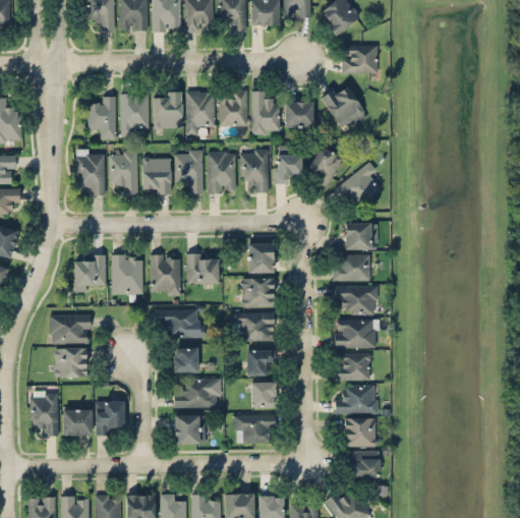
[(0,0),(0,24),(10,24),(10,0),(0,0)]
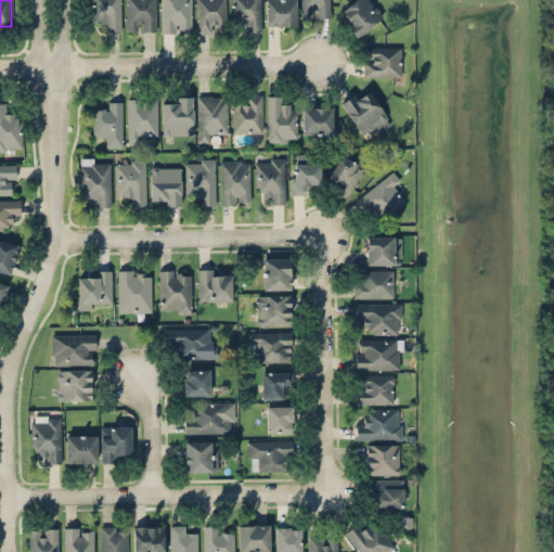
[(121,33),(121,0),(91,0),(91,22),(101,22),(101,33),(121,33)]
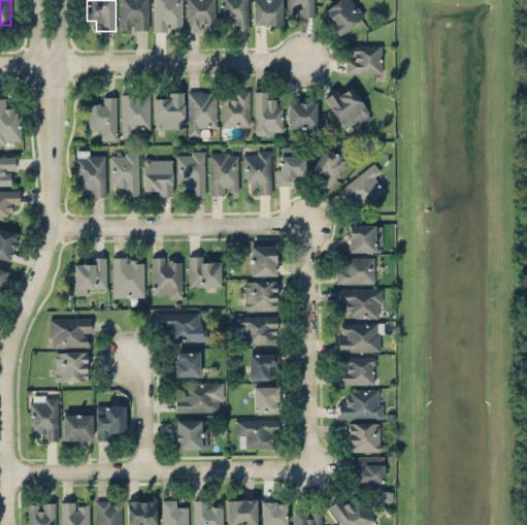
[(121,0),(121,32),(149,32),(149,0),(121,0)]
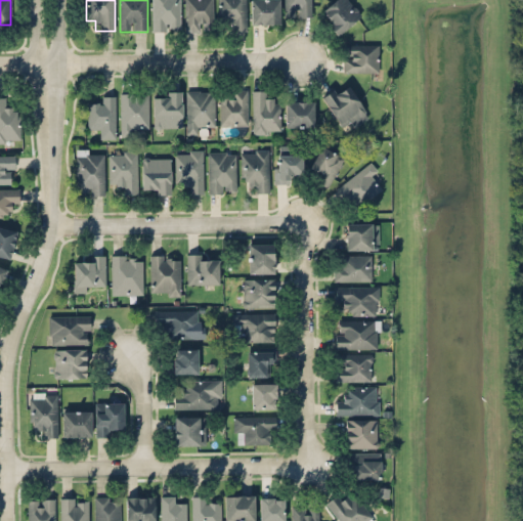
[(181,0),(151,0),(151,33),(181,33),(181,0)]
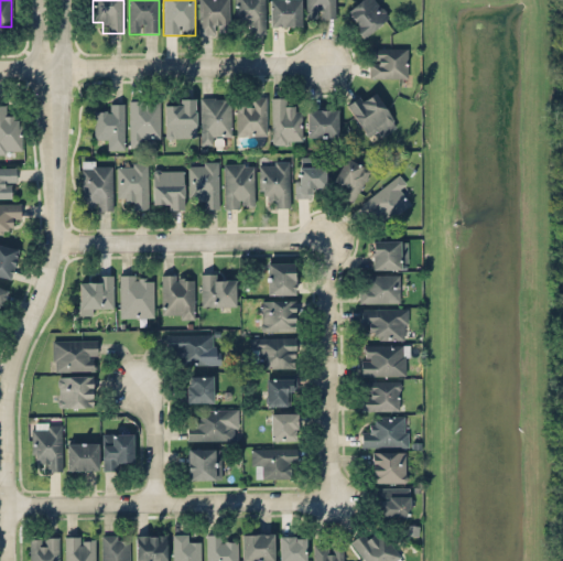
[(229,0),(199,0),(199,34),(229,34),(229,0)]
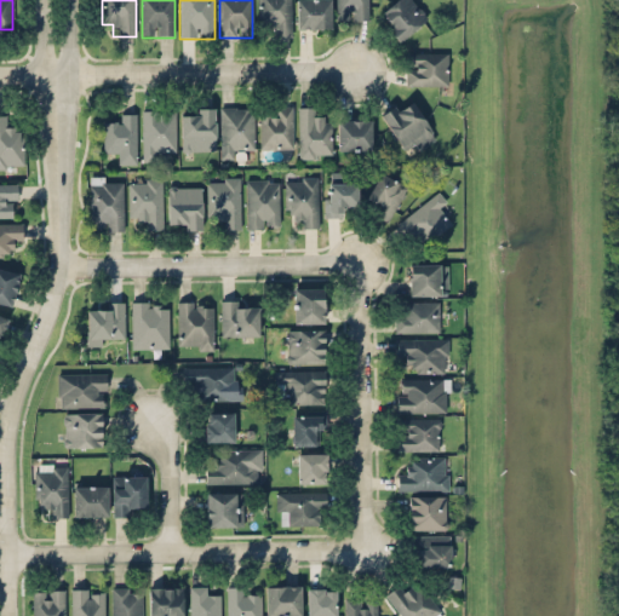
[(258,0),(258,26),(270,26),(270,38),(292,38),(292,0),(258,0)]
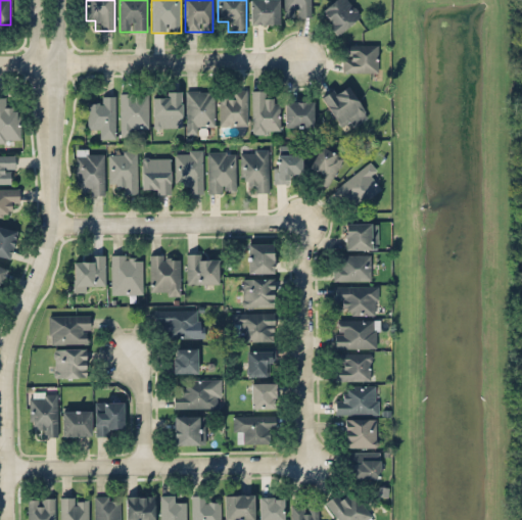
[(280,27),(280,0),(250,0),(250,27),(280,27)]
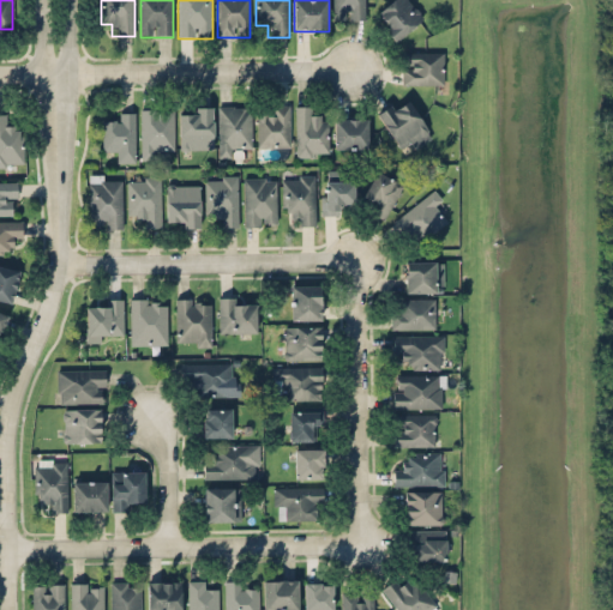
[(334,0),(334,20),(371,20),(371,0),(334,0)]
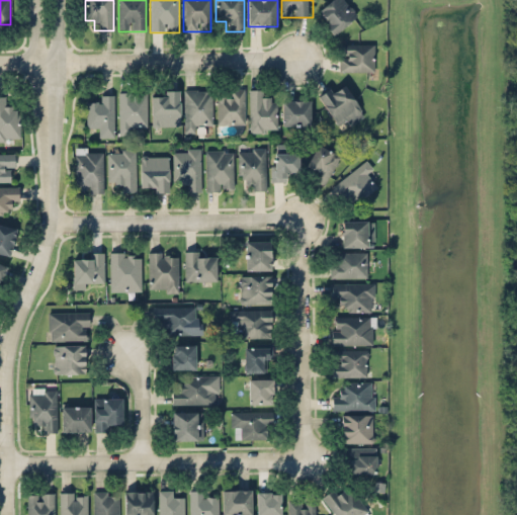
[(358,16),(344,0),(333,0),(317,14),(335,36),(358,16)]
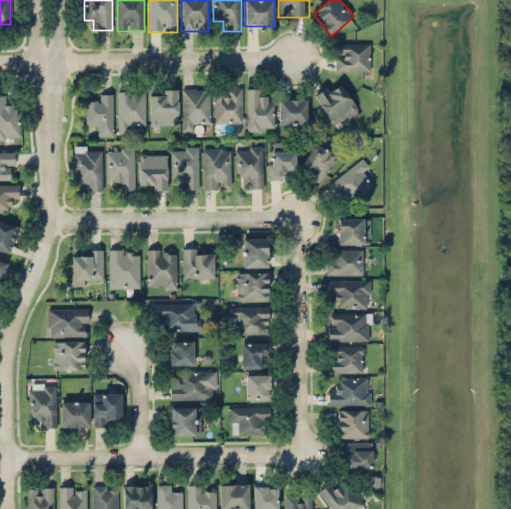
[(369,72),(369,45),(335,45),(335,72),(369,72)]
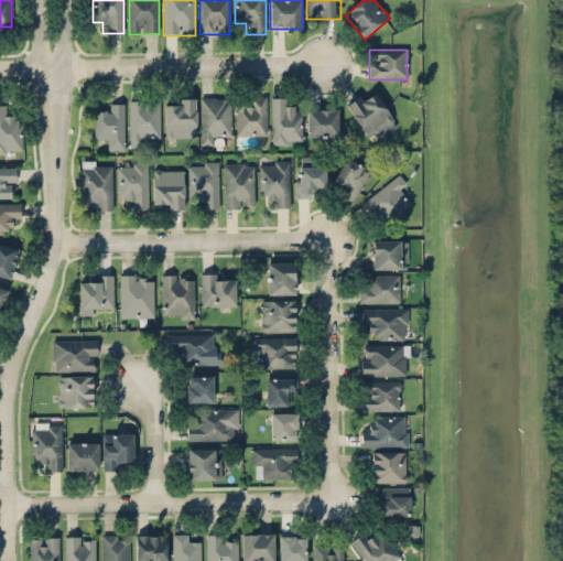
[(377,131),(382,138),(399,127),(372,89),(347,107),(368,137),(377,131)]
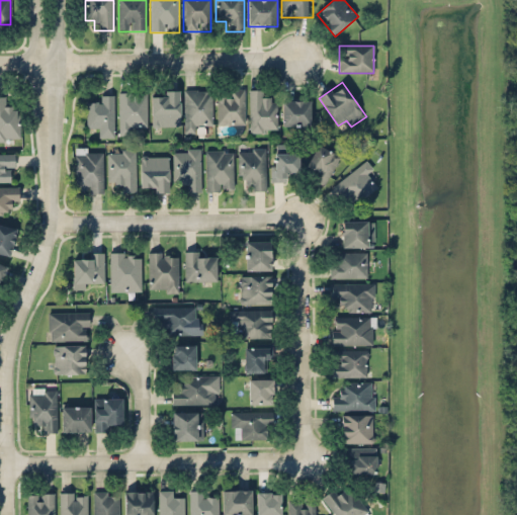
[(213,91),(184,91),(184,136),(194,136),(194,125),(213,125),(213,91)]
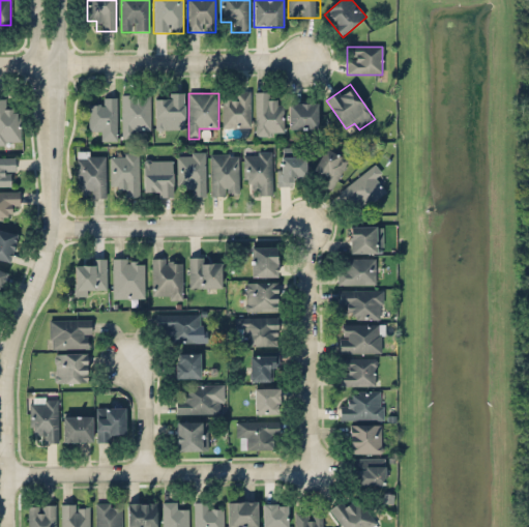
[(251,93),(222,93),(222,128),(251,128),(251,93)]
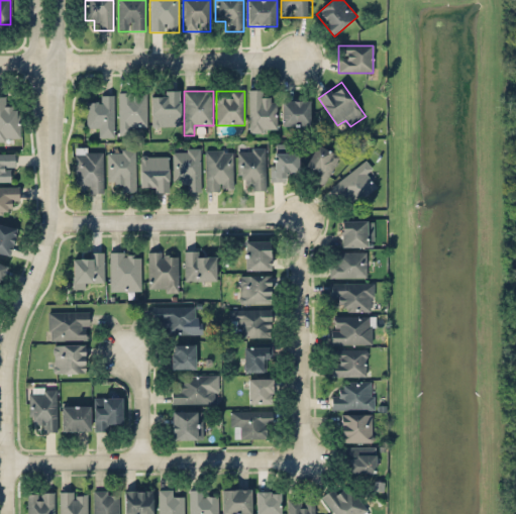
[(249,91),(249,133),(277,133),(277,101),(268,101),(268,91),(249,91)]
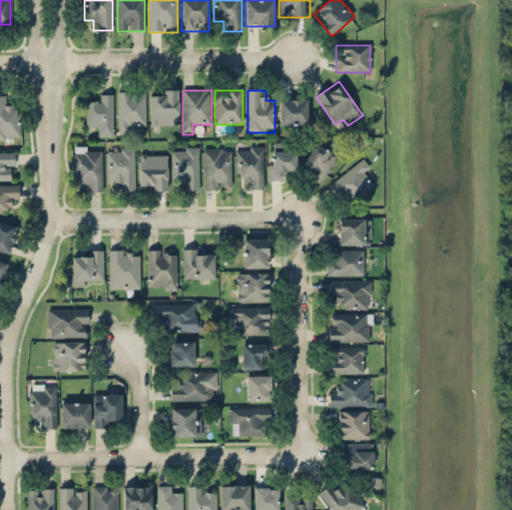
[(178,91),(150,91),(150,126),(178,126),(178,91)]
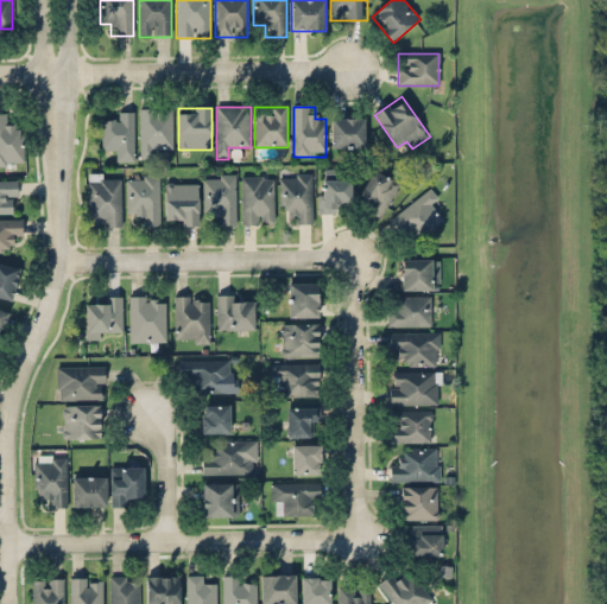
[(140,110),(140,158),(162,158),(162,148),(172,148),(172,110),(140,110)]
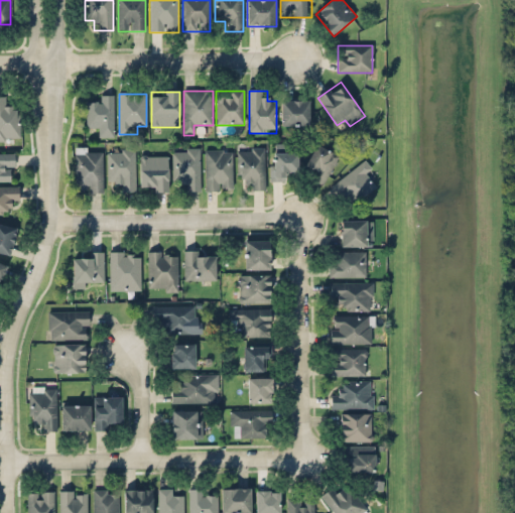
[(115,96),(96,96),(96,105),(86,105),(86,128),(96,128),(96,138),(115,138),(115,96)]
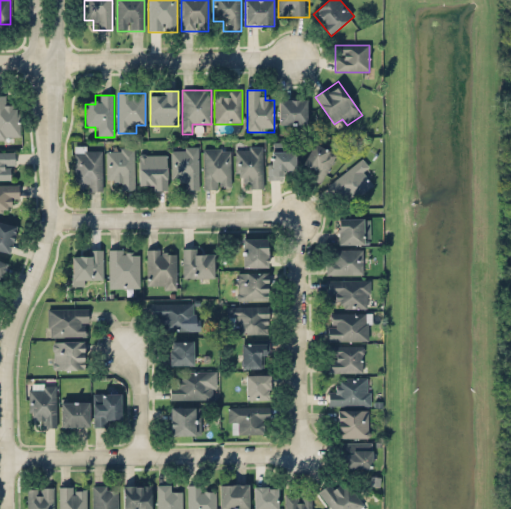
[(0,142),(19,142),(19,106),(8,106),(8,97),(0,97),(0,142)]
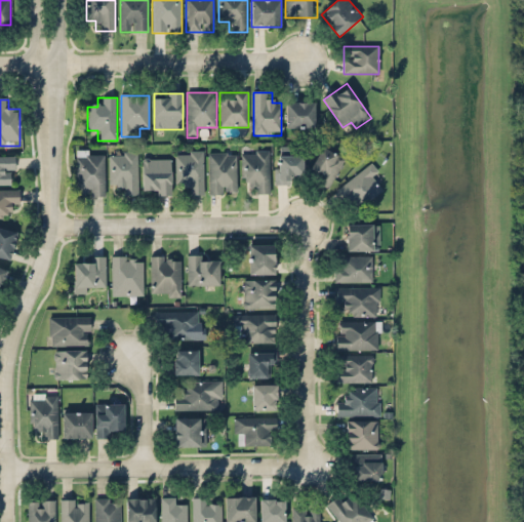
[(315,103),(286,103),(286,129),(315,129),(315,103)]
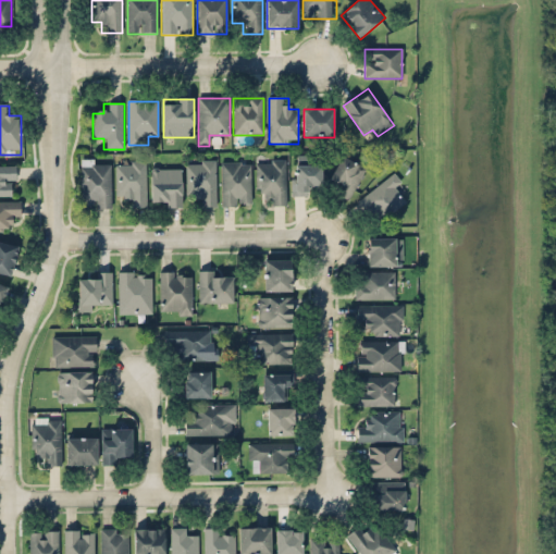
[(340,184),(335,193),(349,200),(366,170),(342,157),(331,179),(340,184)]
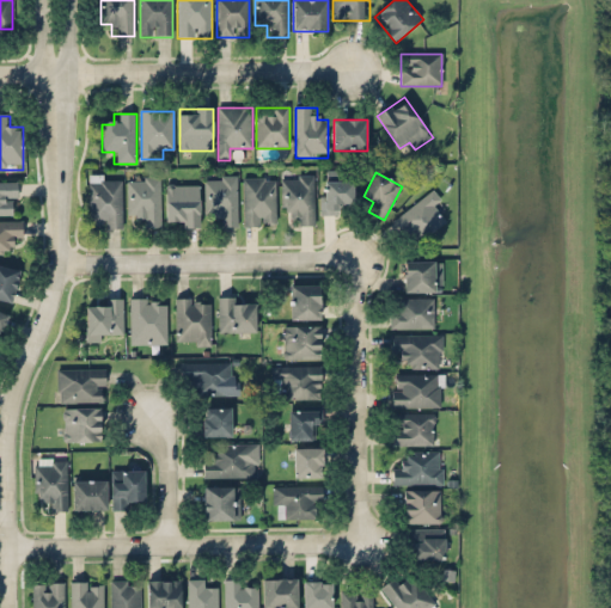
[(123,229),(123,176),(89,176),(89,229),(123,229)]
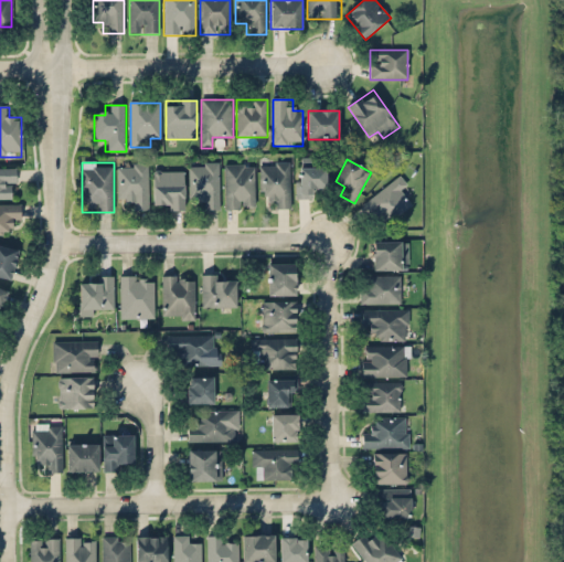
[(326,189),(326,162),(297,162),(297,199),(315,199),(315,189),(326,189)]
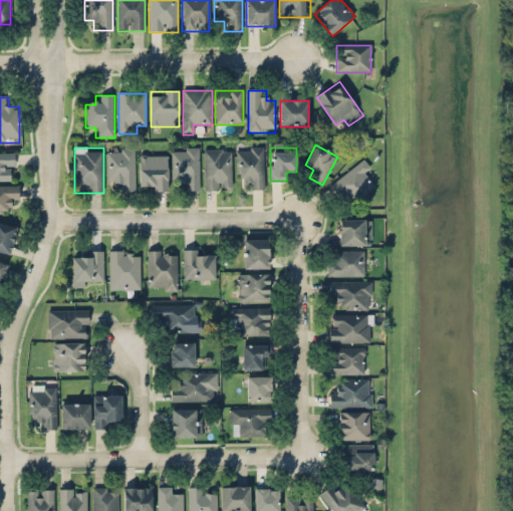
[(116,193),(136,193),(136,149),(107,149),(107,182),(116,182),(116,193)]
